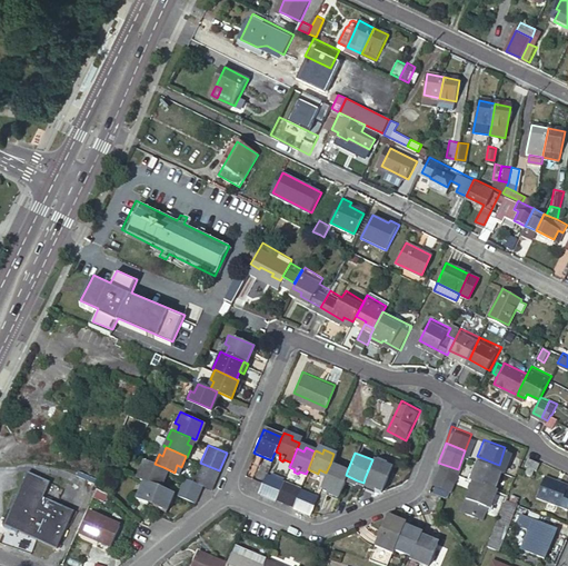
[(529,454),(526,460),(534,465),(537,458),(529,454)]
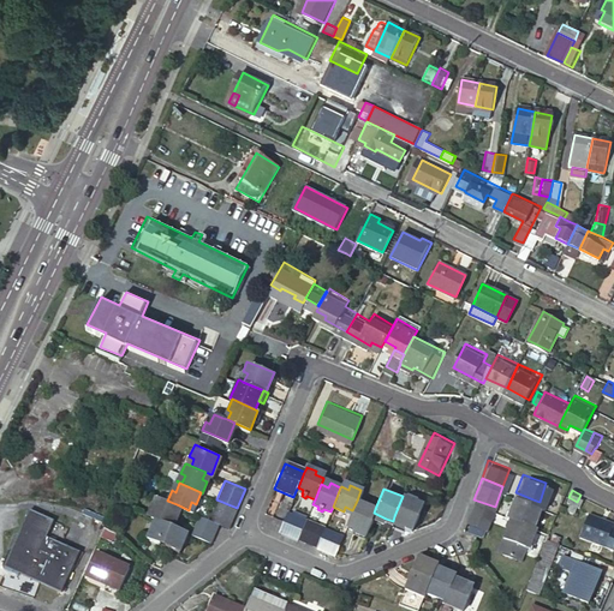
[(512,505),(510,513),(529,520),(536,501),(516,492),(514,491),(508,504),(512,505)]
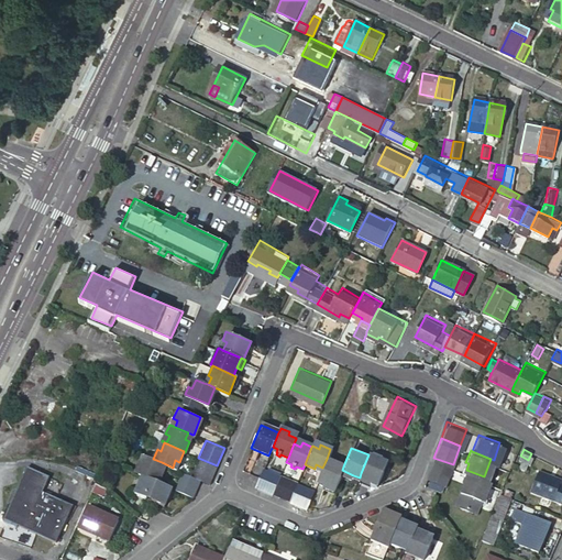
[(371,451),(368,454),(361,473),(372,478),(378,481),(387,459),(371,451)]
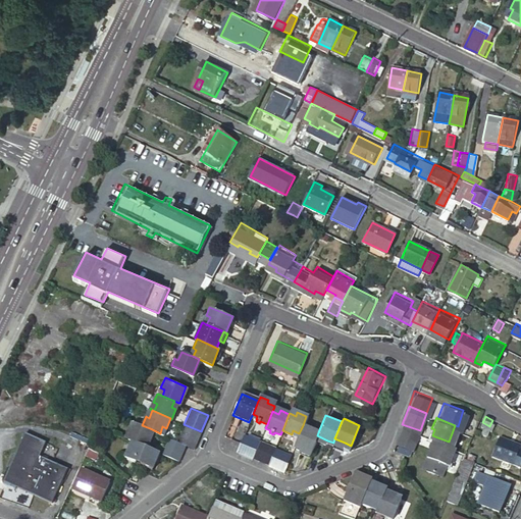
[(150,428),(142,425),(132,421),(127,430),(131,432),(127,438),(132,440),(148,447),(152,436),(147,434),(150,428)]
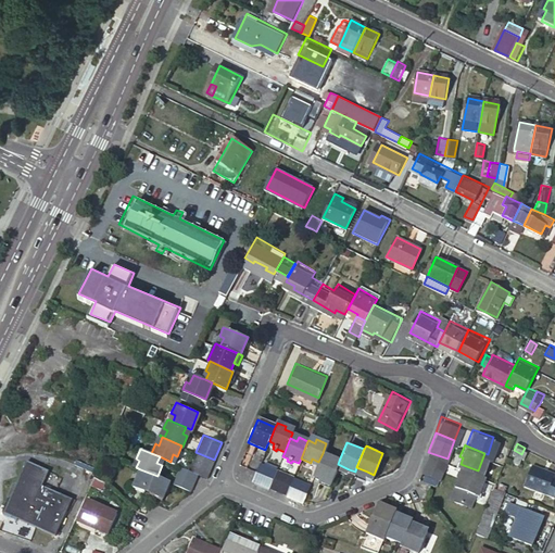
[(206,477),(214,460),(196,452),(188,469),(198,474),(200,474),(206,477)]
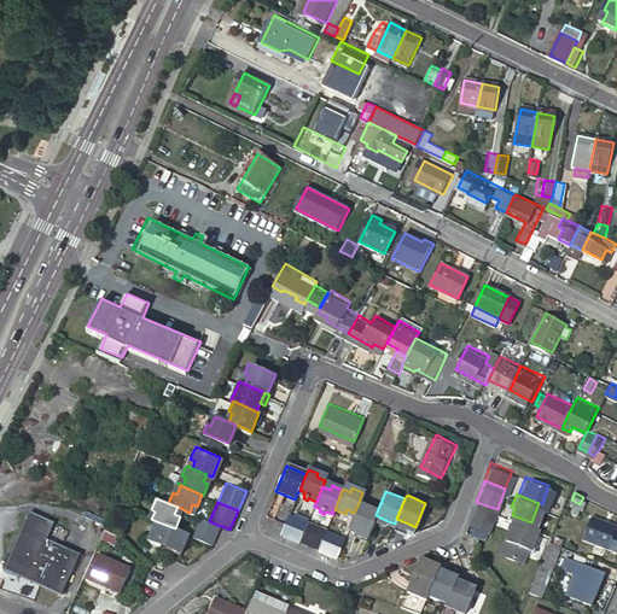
[(498,509),(476,502),(472,510),(494,519),(498,509)]
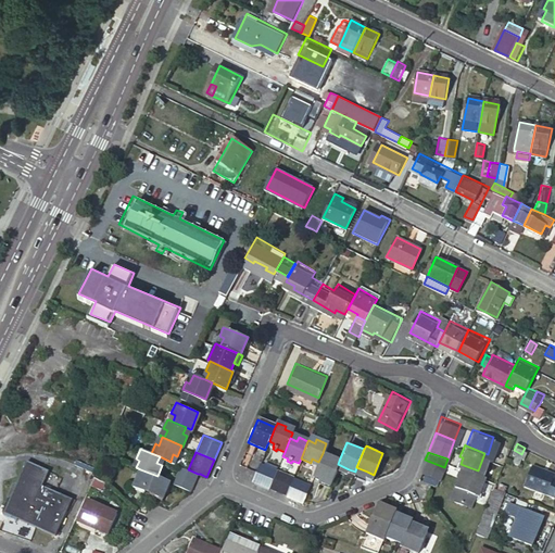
[(520,454),(515,452),(512,459),(515,461),(518,462),(520,455),(520,454)]
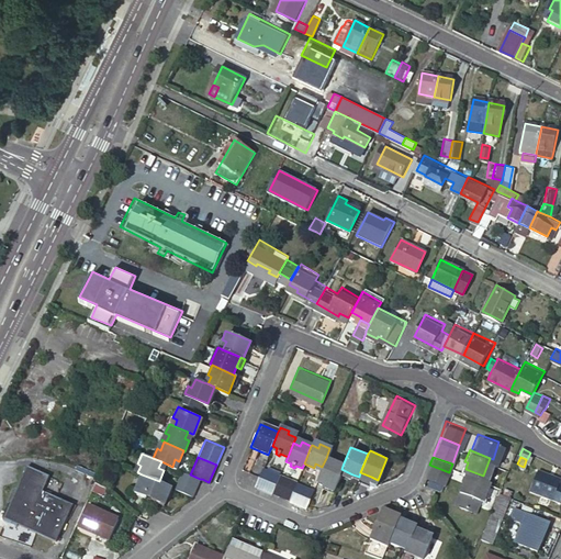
[(321,471),(316,481),(323,484),(334,489),(339,473),(341,469),(343,466),(326,458),(322,467),(321,471)]
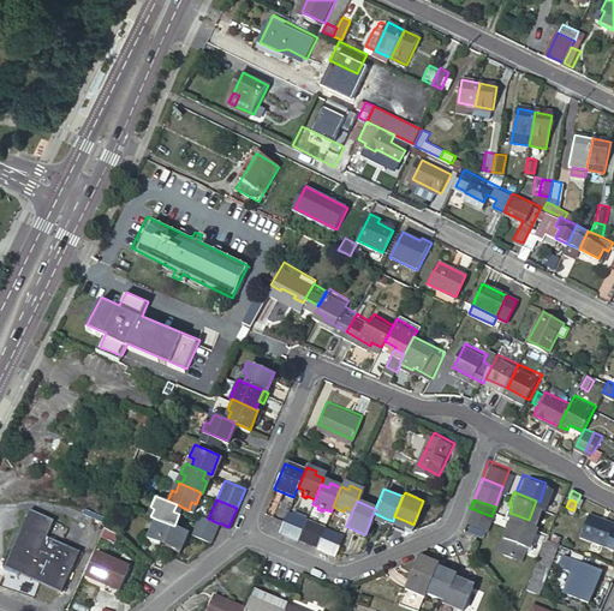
[(61,587),(78,547),(59,539),(51,557),(39,552),(53,519),(28,508),(11,547),(7,549),(3,561),(4,564),(18,571),(22,570),(61,587)]
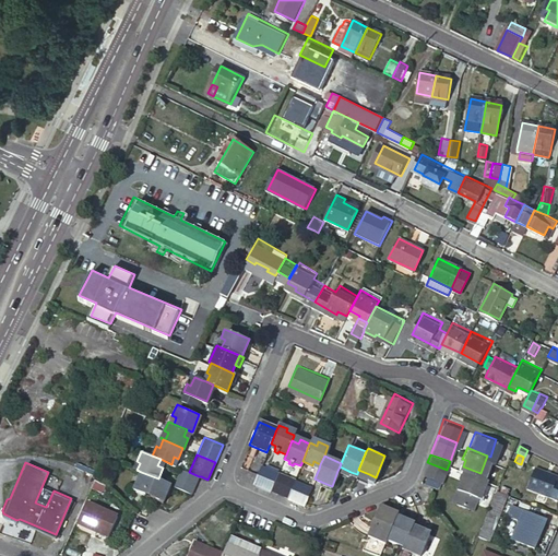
[(447,470),(427,462),(424,472),(443,478),(447,470)]
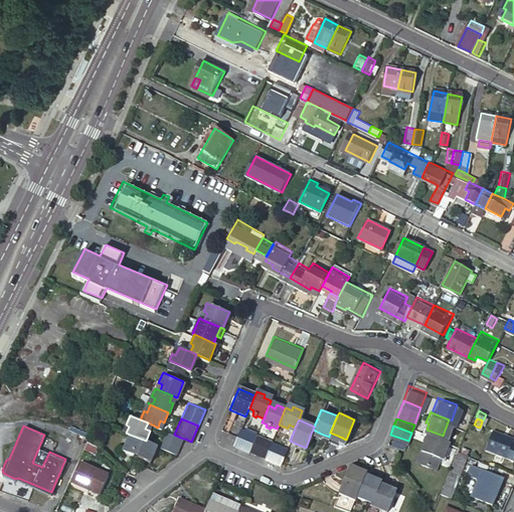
[(240,429),(237,436),(233,445),(249,452),(249,450),(257,435),(240,429)]
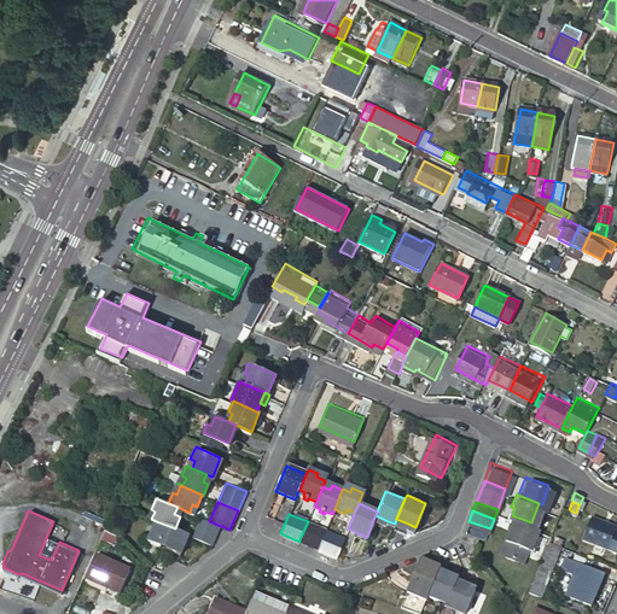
[(616,524),(593,514),(583,536),(616,550),(616,528),(615,527),(616,526),(616,524)]
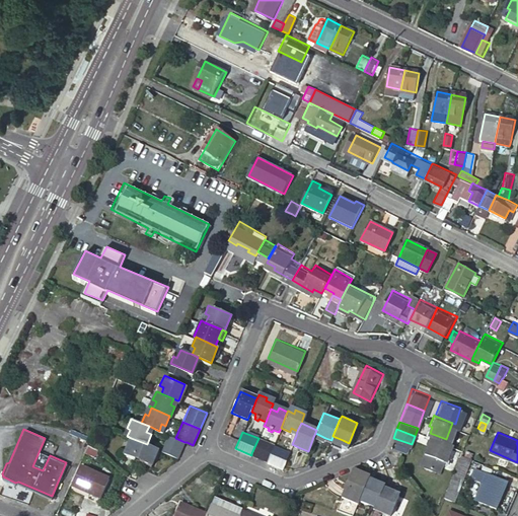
[(424,449),(421,455),(439,462),(441,457),(442,457),(449,441),(446,439),(430,433),(424,449)]
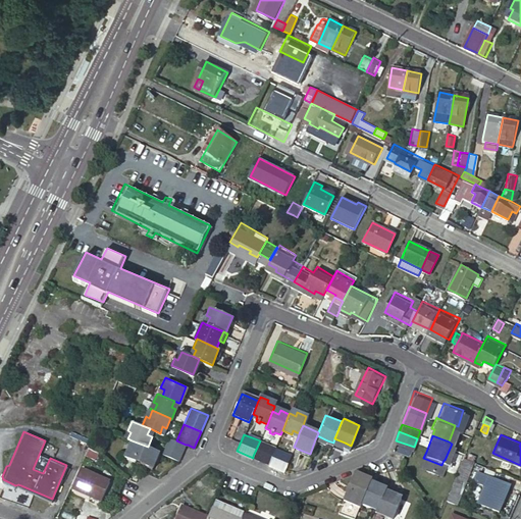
[(186,445),(176,440),(169,437),(162,454),(178,461),(186,445)]
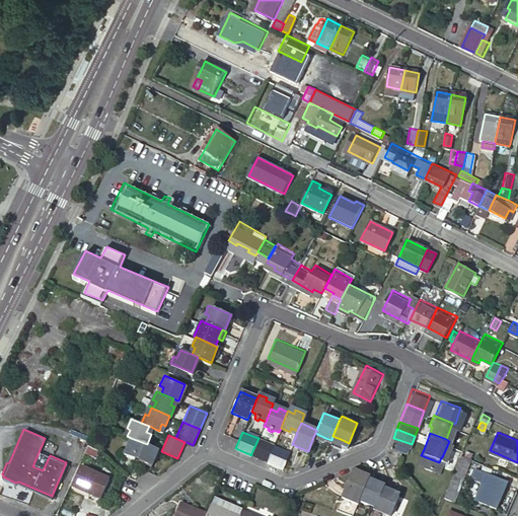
[(259,438),(251,453),(267,459),(274,444),(274,443),(259,436),(259,438)]
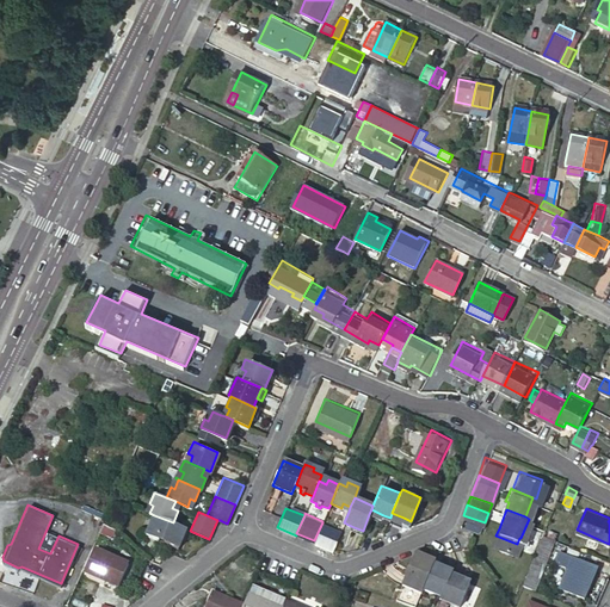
[(392,513),(390,518),(401,524),(404,518),(392,513)]
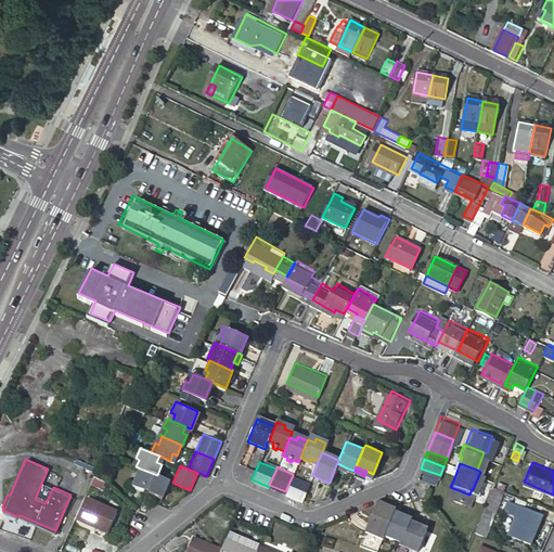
[(169,482),(157,475),(140,469),(130,490),(150,499),(156,501),(159,492),(164,495),(169,482)]
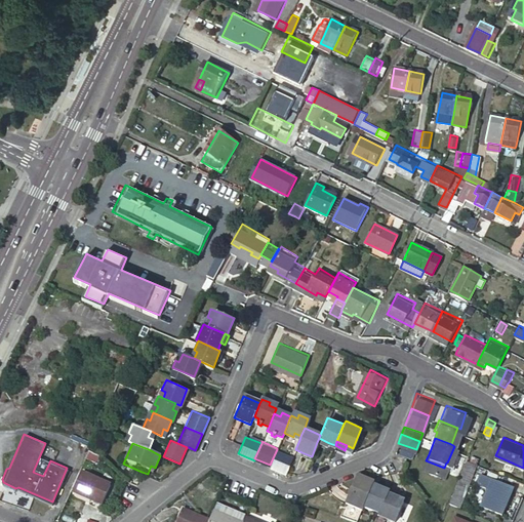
[(277,449),(270,465),(270,467),(282,472),(289,454),(277,449)]
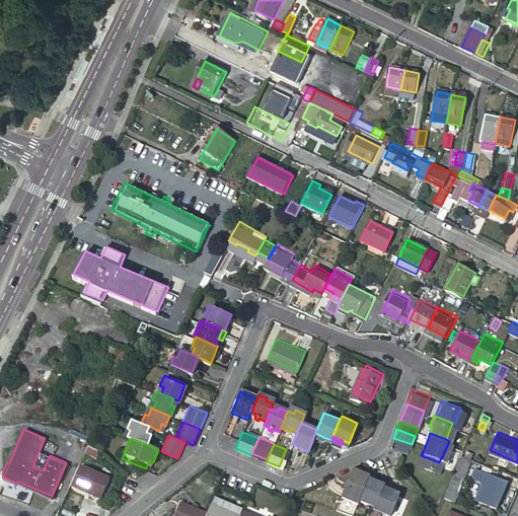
[(279,466),(282,467),(289,451),(286,449),(279,466)]
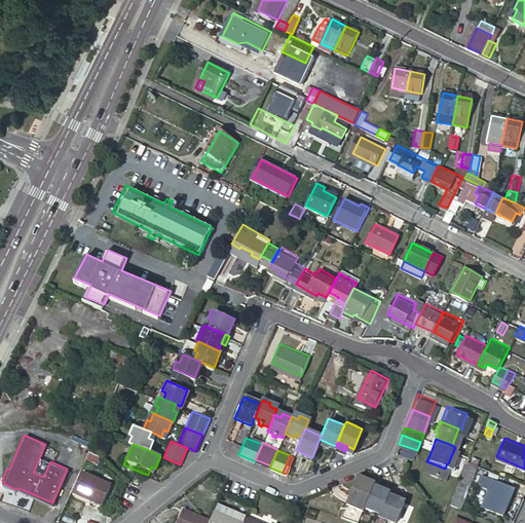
[(478,462),(467,457),(464,465),(475,470),(478,462)]
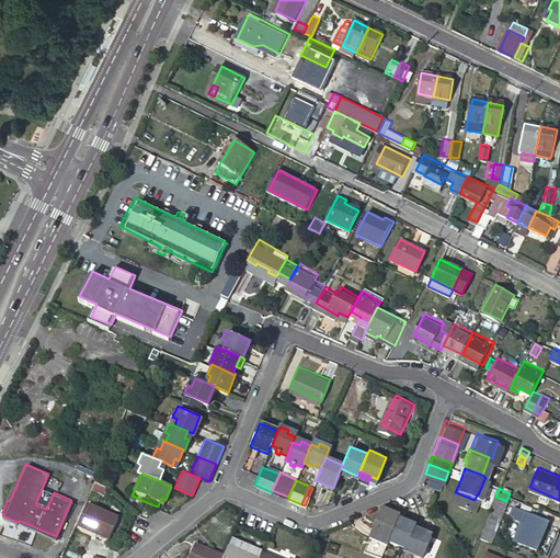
[(455,492),(453,498),(472,505),(475,500),(455,492)]
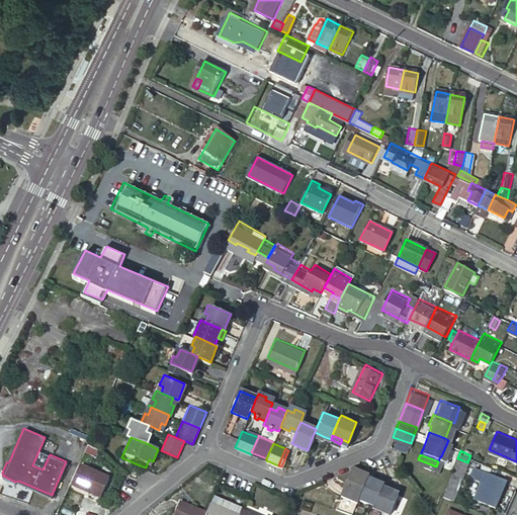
[(457,458),(453,468),(442,495),(452,499),(467,462),(457,458)]
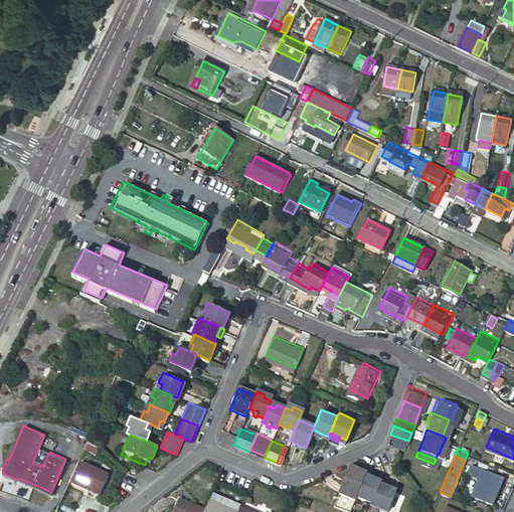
[(111,474),(80,461),(72,480),(103,493),(111,474)]
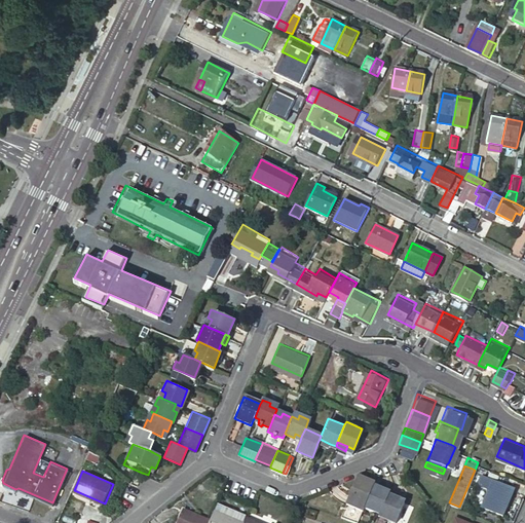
[(345,502),(362,509),(363,506),(372,484),(373,481),(365,478),(363,481),(357,478),(345,502)]
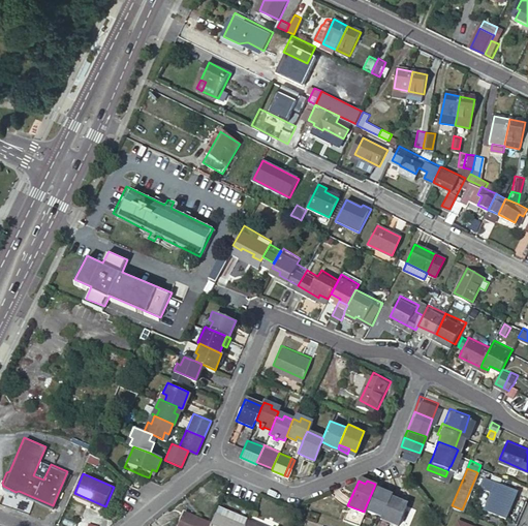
[(518,492),(495,482),(484,507),(506,518),(518,492)]
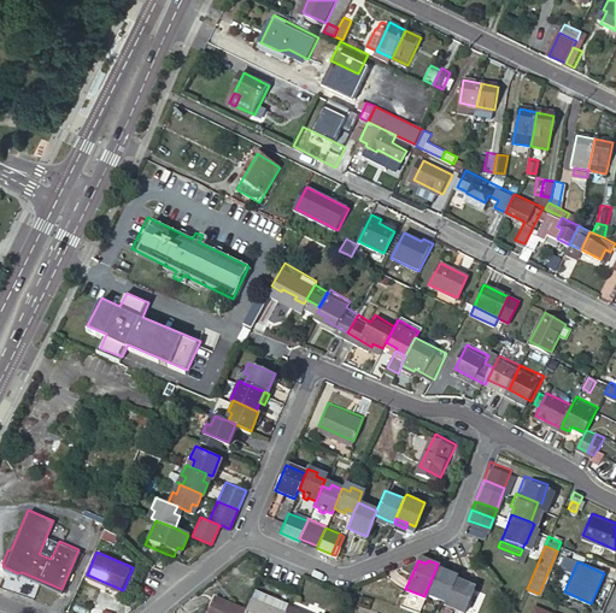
[(447,597),(455,579),(457,575),(436,567),(426,593),(436,597),(438,594),(447,597)]
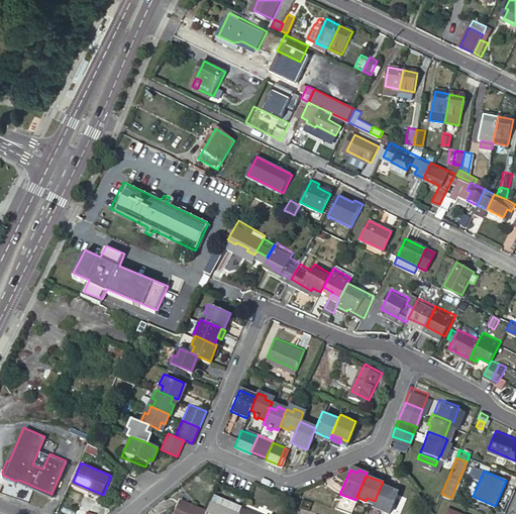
[(397,492),(381,486),(375,501),(374,504),(381,507),(380,510),(388,513),(397,492)]
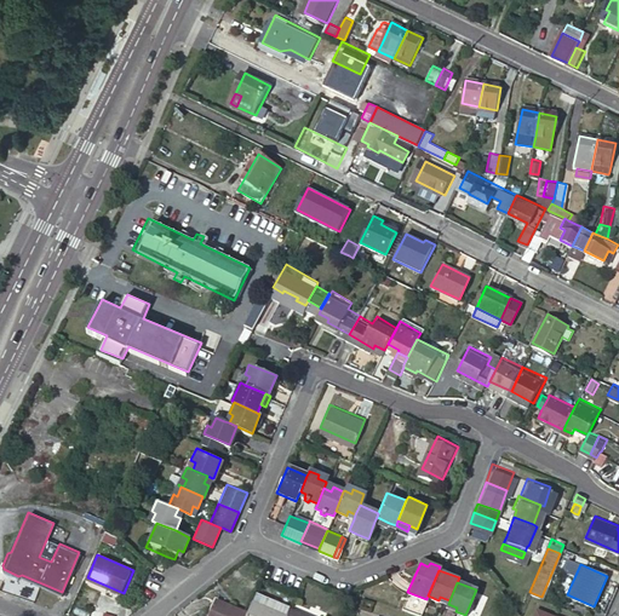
[(271,610),(276,600),(258,592),(253,602),(271,610)]
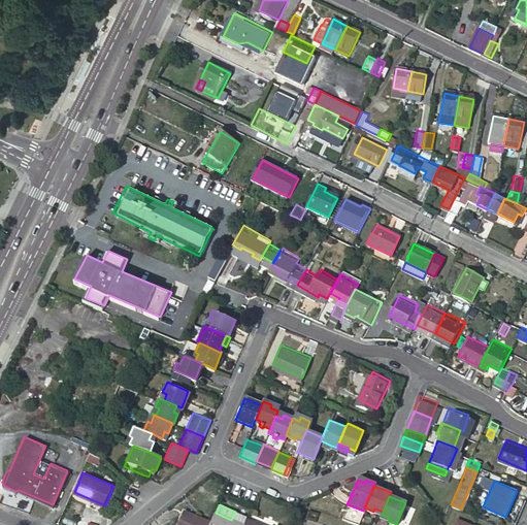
[(209,524),(211,521),(184,509),(176,524),(209,524)]
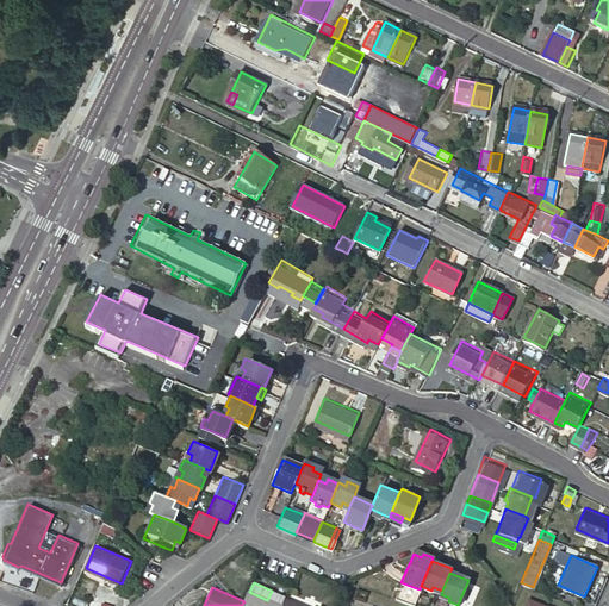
[(280,605),(267,600),(249,592),(244,601),(242,605),(280,605)]
